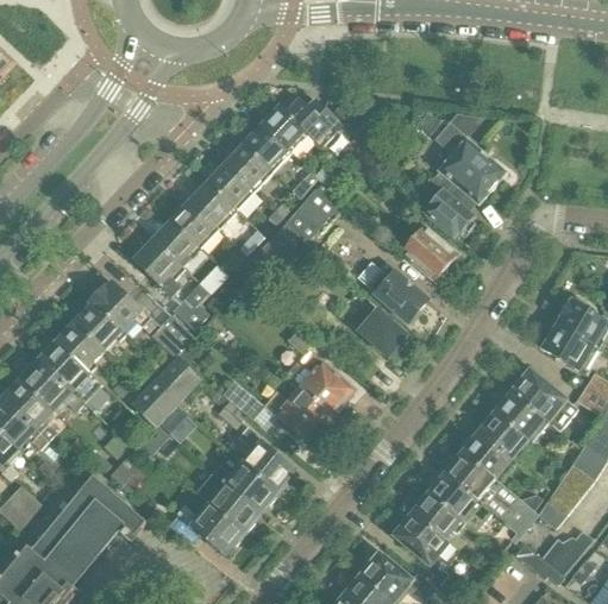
[(0,76),(5,71),(11,65),(12,64),(11,63),(4,56),(0,52),(0,76)]
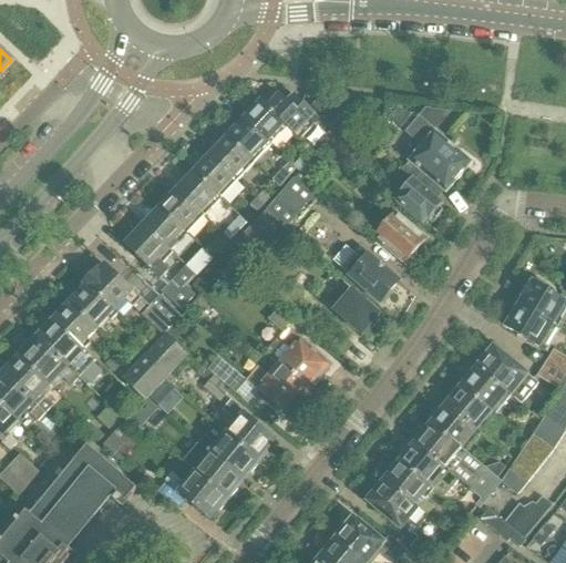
[(278,92),(267,104),(266,105),(287,125),(299,136),(318,116),(292,93),(287,100),(278,92)]
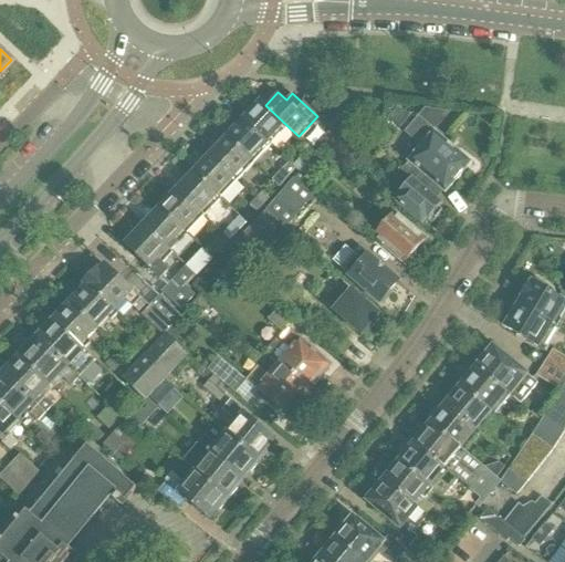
[(249,110),(242,116),(270,143),(286,125),(265,105),(267,104),(260,99),(259,100),(255,100),(249,106),(249,110)]
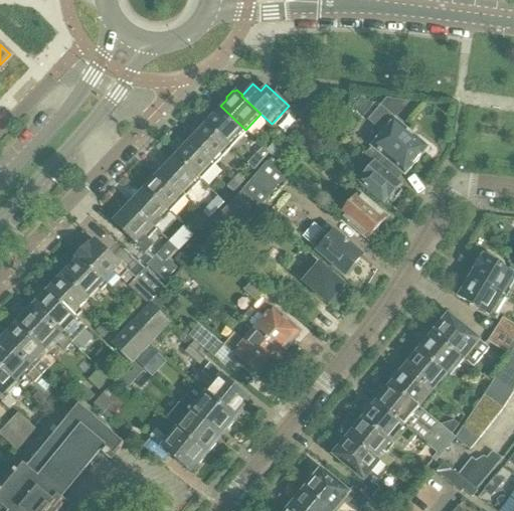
[(206,121),(205,122),(230,146),(245,130),(220,106),(214,112),(211,112),(205,118),(206,121)]
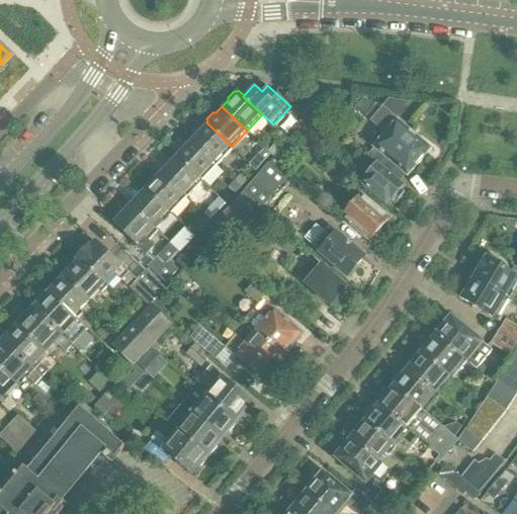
[(367,153),(376,160),(398,179),(406,170),(409,167),(411,168),(426,151),(424,149),(427,146),(382,107),(373,118),(388,130),(375,144),(367,153)]
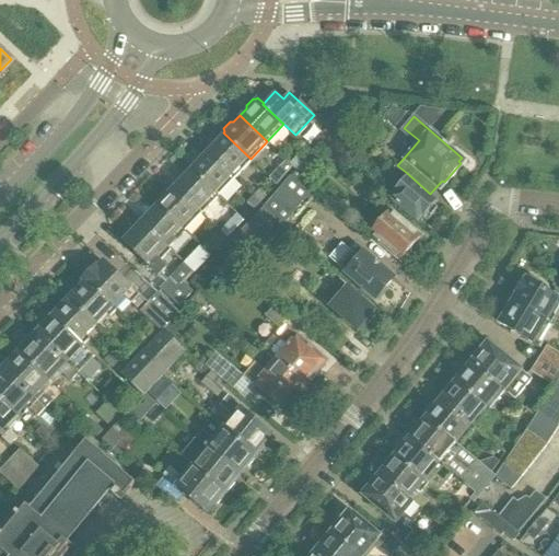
[(213,143),(207,150),(234,176),(251,159),(223,132),(222,134),(219,134),(213,140),(213,143)]
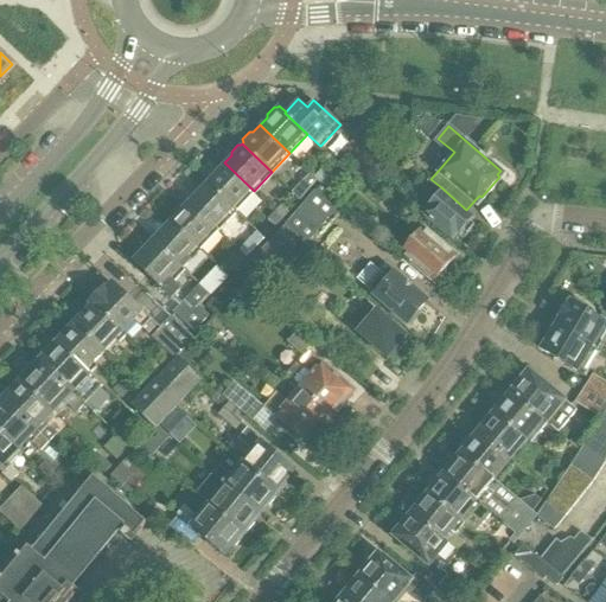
[(355,160),(344,149),(340,154),(344,158),(338,164),(345,170),(355,160)]
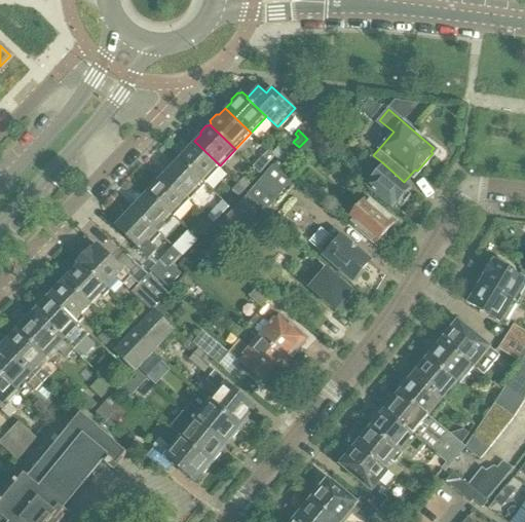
[(334,143),(327,150),(335,157),(345,145),(338,138),(334,143)]
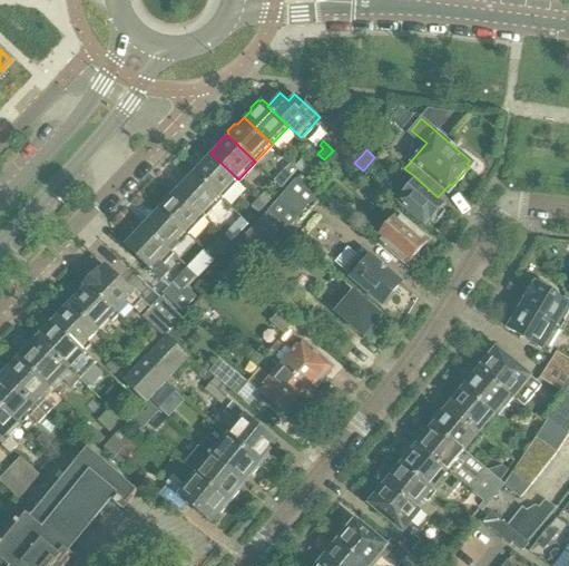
[(195,169),(194,171),(221,197),(238,179),(211,153),(204,159),(200,159),(194,166),(195,169)]
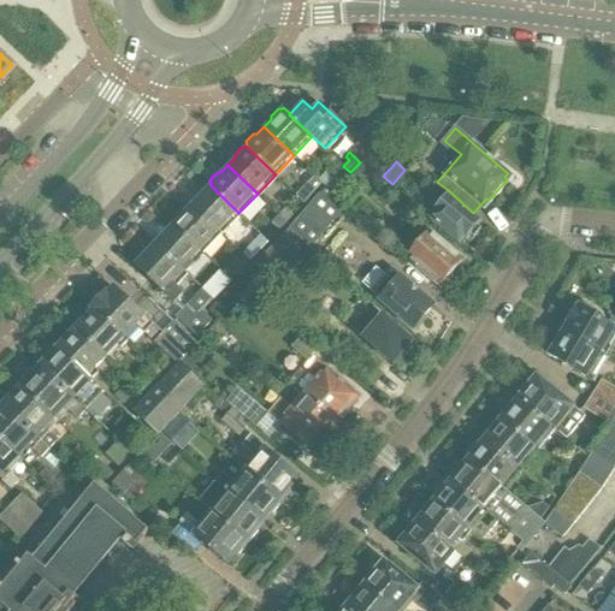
[(327,181),(319,190),(329,200),(337,190),(350,176),(341,167),(327,182),(327,181)]
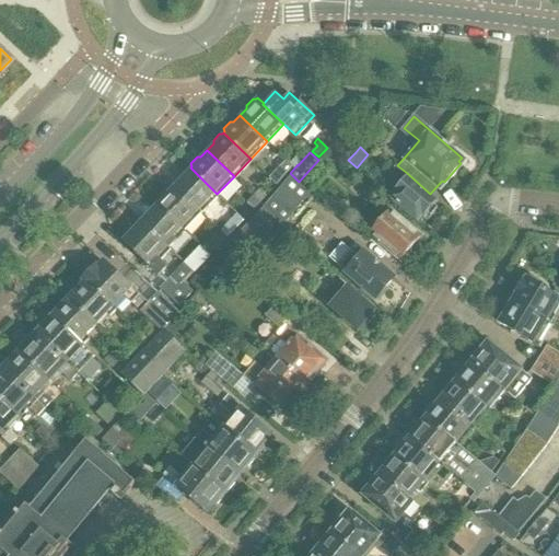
[(284,158),(268,175),(275,182),(291,164),(284,158)]
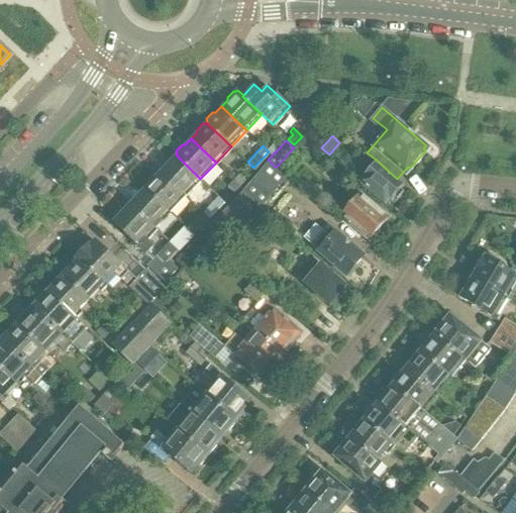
[(167,165),(161,171),(185,195),(200,179),(176,155),(175,156),(172,156),(166,162),(167,165)]
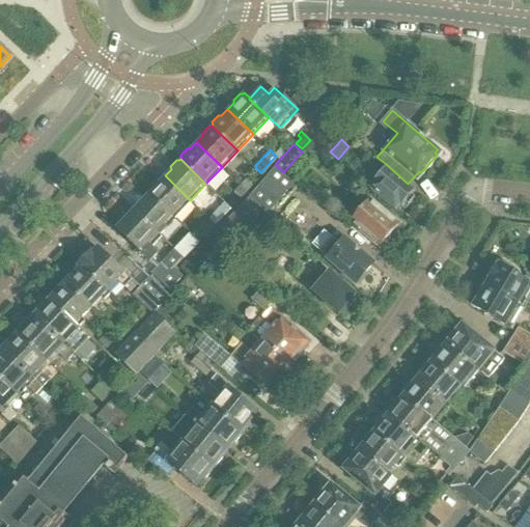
[(293,179),(283,172),(275,164),(259,183),(276,198),(293,179)]
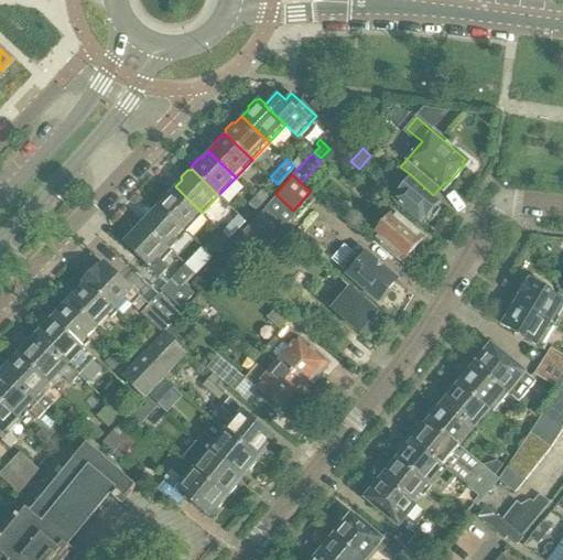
[(433,195),(410,174),(391,197),(419,221),(424,214),(426,216),(429,213),(432,215),(440,206),(436,204),(440,201),(433,195)]
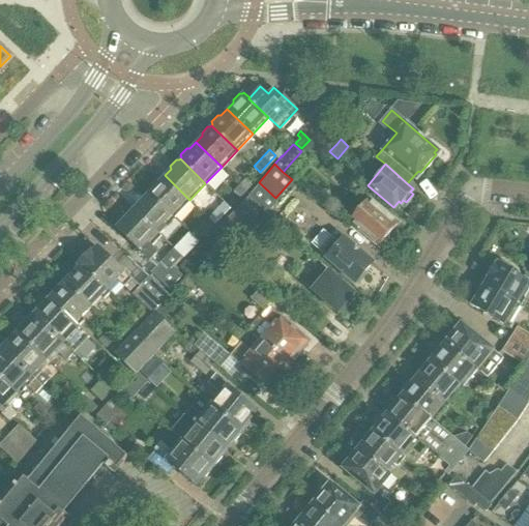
[(149,191),(148,192),(174,216),(189,200),(165,175),(157,181),(154,181),(149,187),(149,191)]
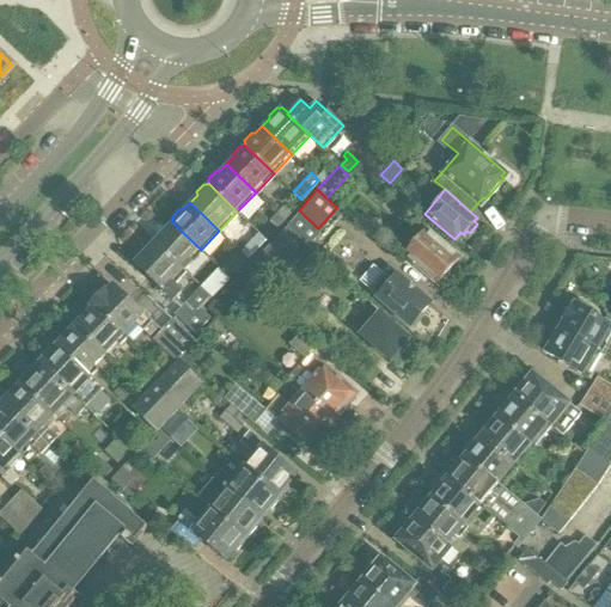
[(282,203),(275,210),(283,218),(289,212),(282,203)]
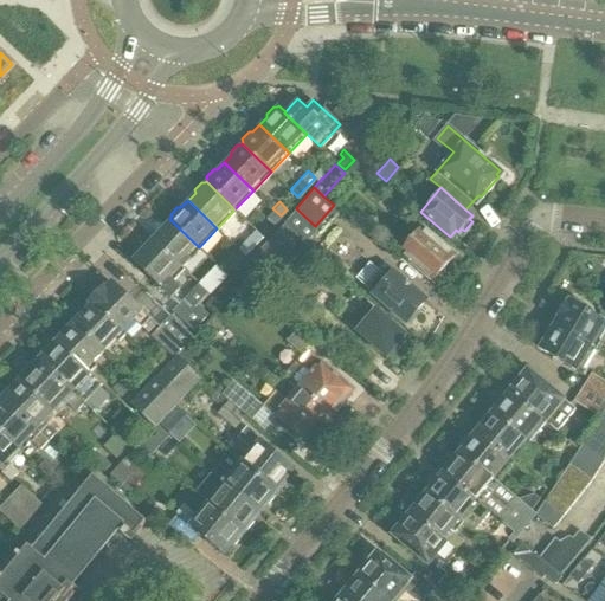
[(281,215),(272,208),(266,215),(274,223),(281,215)]
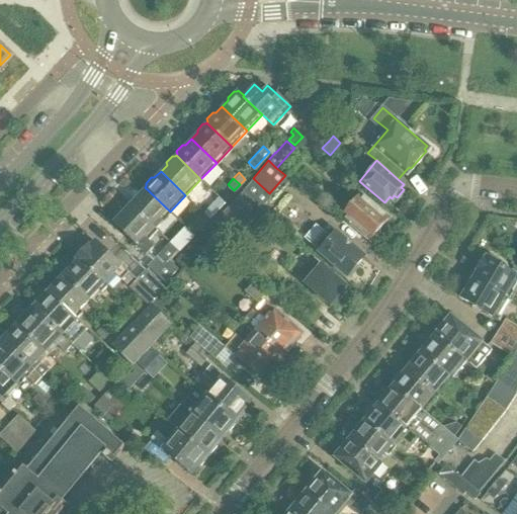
[(331,204),(341,213),(369,238),(371,235),(374,235),(379,230),(379,227),(388,216),(349,183),(331,204)]
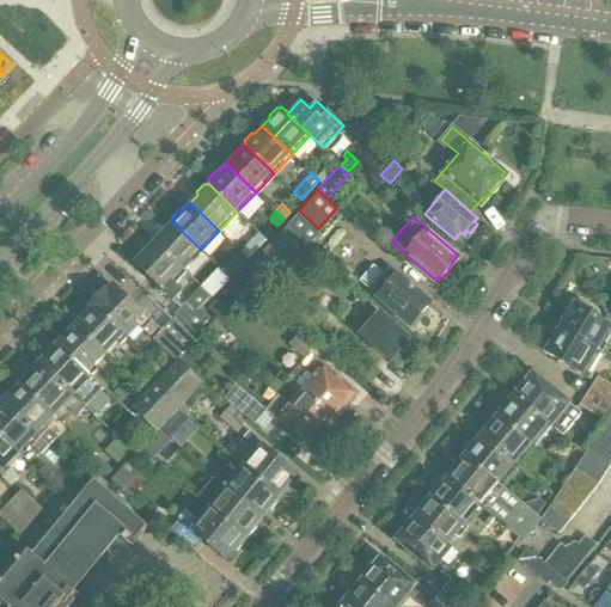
[(160,233),(154,239),(183,268),(201,250),(171,221),(170,222),(166,222),(160,230),(160,233)]
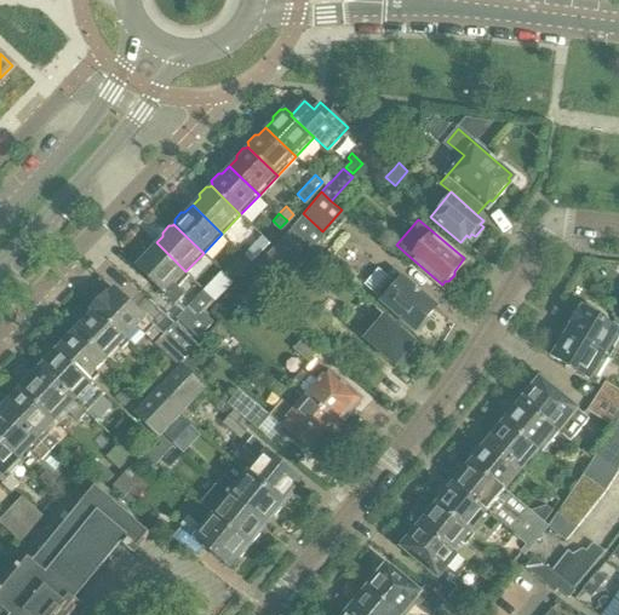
[(290,226),(263,254),(280,271),(286,276),(313,248),(307,242),(290,226)]
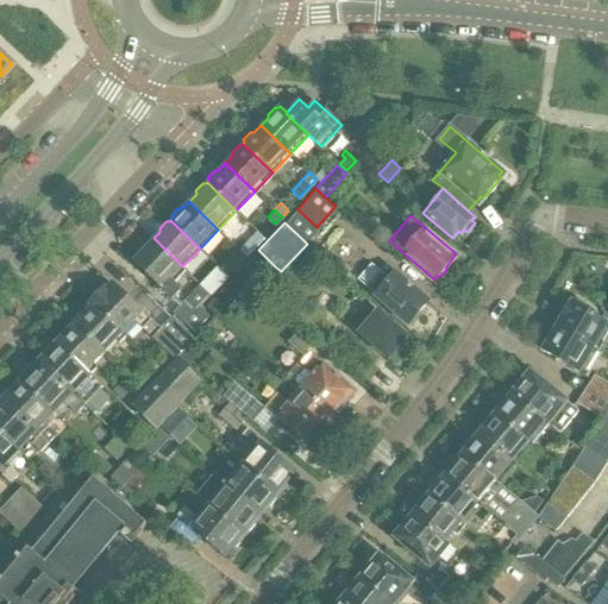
[(182,266),(154,238),(151,240),(148,240),(142,246),(142,250),(133,259),(171,296),(180,287),(173,281),(185,268),(182,266)]
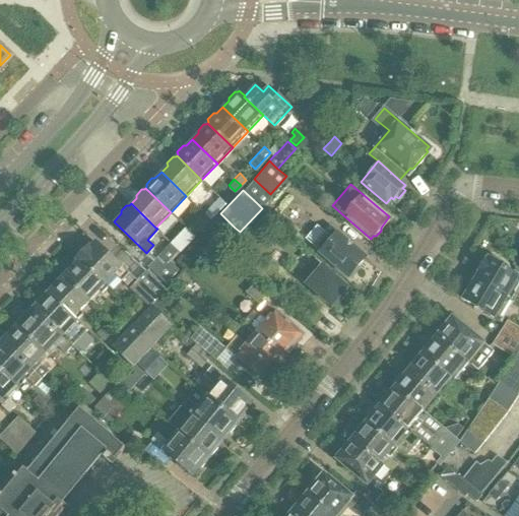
[(209,205),(203,211),(209,217),(215,211),(209,205)]
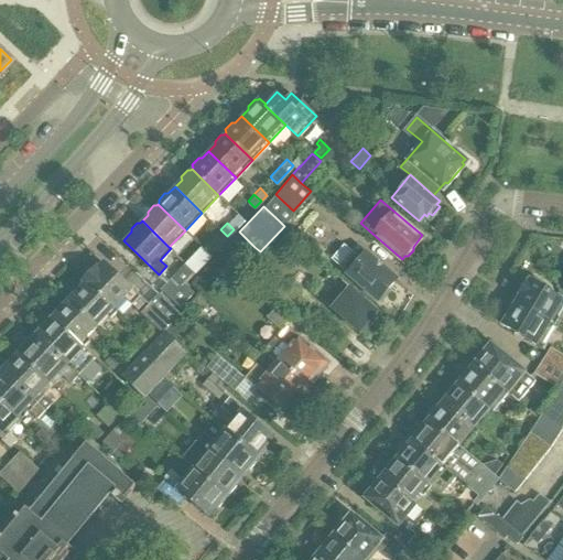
[(227,236),(220,229),(218,227),(202,246),(210,254),(227,236)]
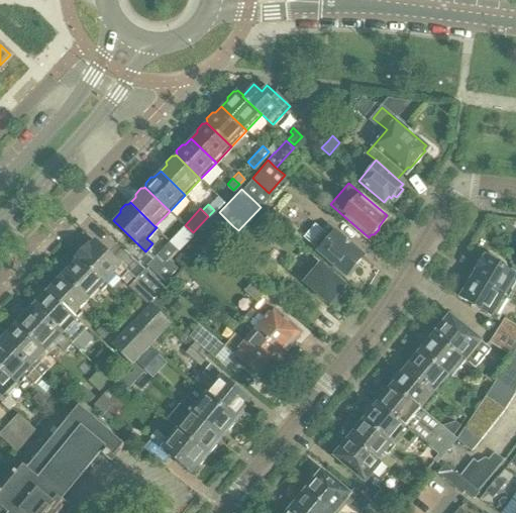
[(309,242),(317,249),(345,274),(349,269),(351,270),(356,265),(354,263),(363,253),(326,222),(309,242)]
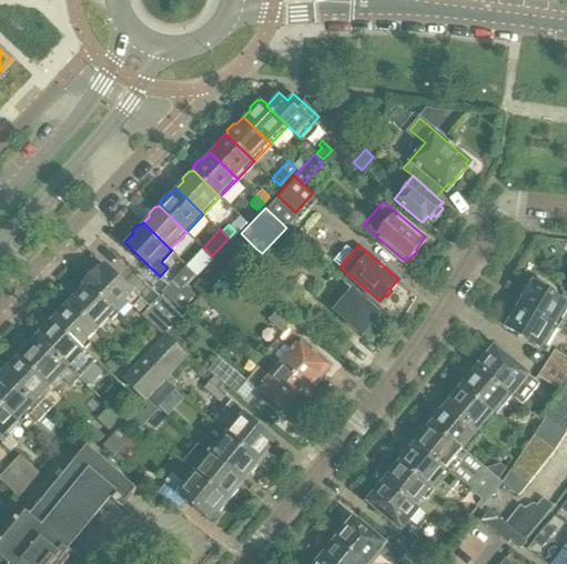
[(189,267),(195,273),(202,267),(194,260),(189,267)]
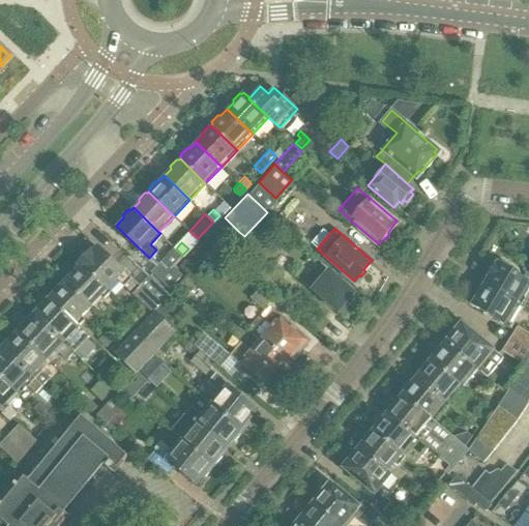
[(78,262),(80,264),(109,291),(119,280),(128,289),(136,281),(97,245),(91,252),(89,250),(78,262)]
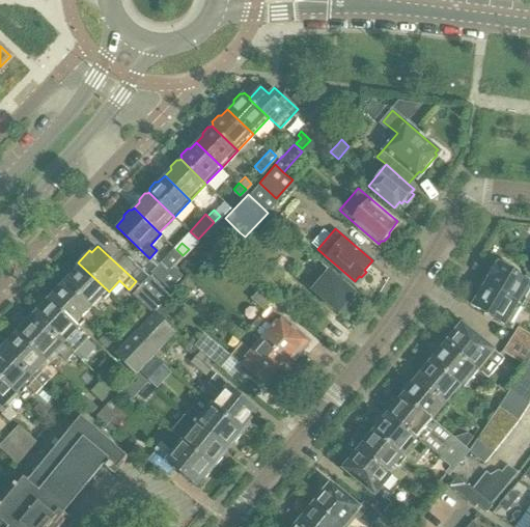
[(490,275),(485,283),(521,304),(525,297),(520,294),(526,284),(524,278),(511,271),(514,267),(502,258),(499,262),(498,262),(497,265),(495,264),(487,274),(490,275)]
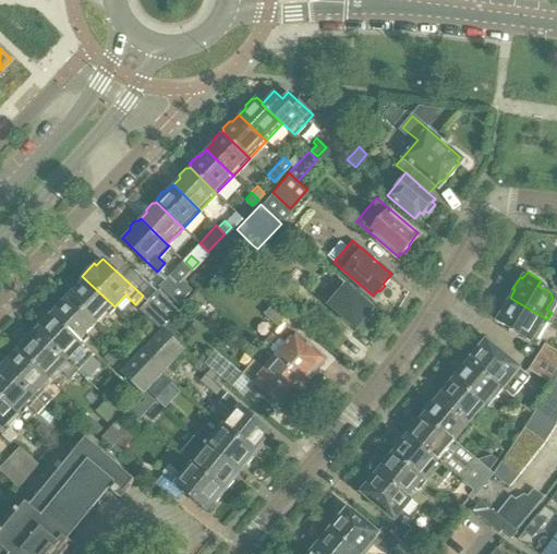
[(188,290),(179,282),(169,273),(158,285),(177,302),(188,290)]
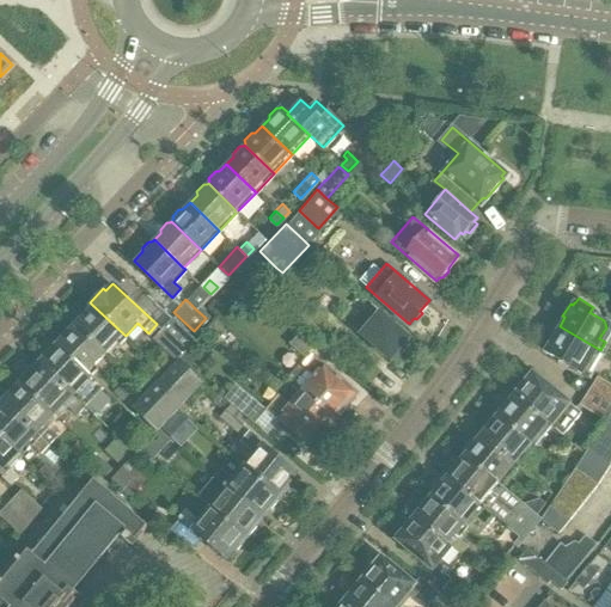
[(370,301),(349,324),(390,359),(391,356),(393,359),(404,347),(402,344),(408,336),(379,311),(380,310),(370,301)]
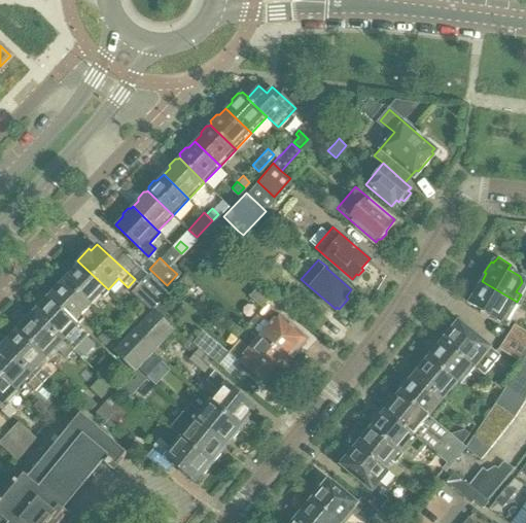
[(65,278),(64,279),(90,303),(100,292),(102,295),(108,289),(79,263),(73,269),(70,268),(64,274),(65,278)]
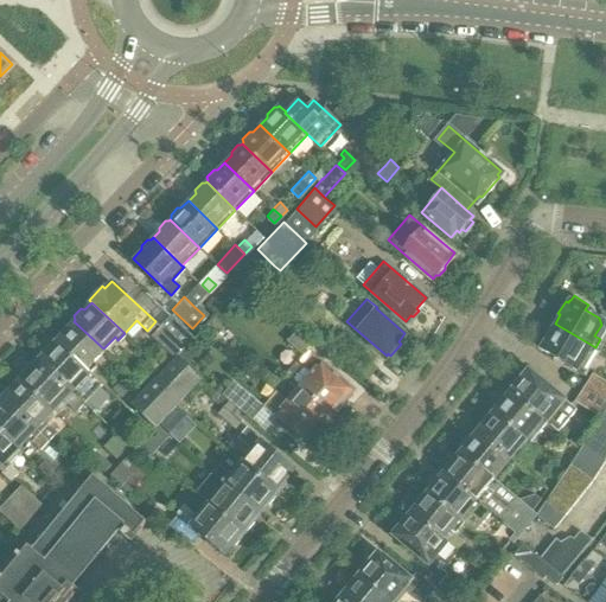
[(170,314),(159,325),(151,334),(173,356),(133,398),(127,394),(123,397),(129,402),(154,426),(201,377),(176,353),(192,335),(170,314)]
